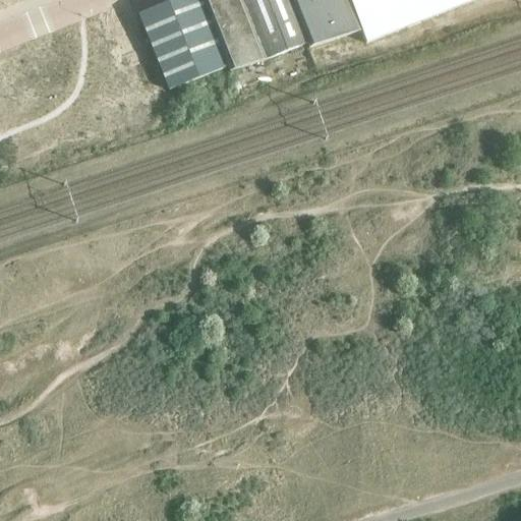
[(169,92),(228,68),(200,0),(177,0),(138,15),(169,92)]
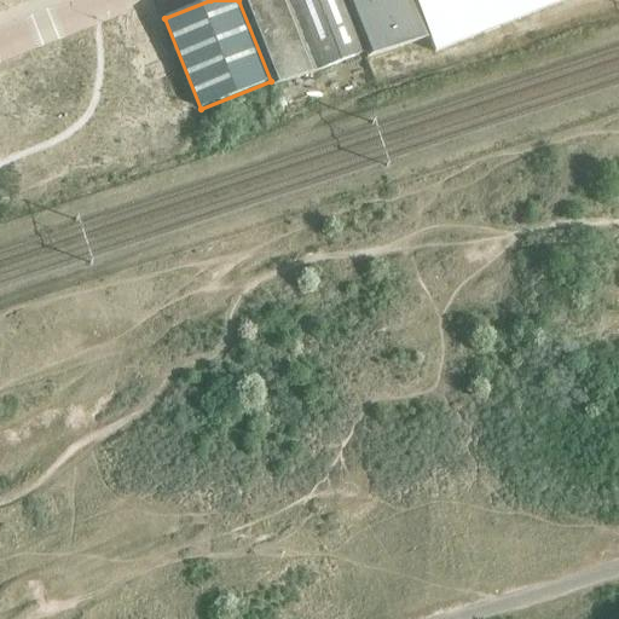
[(238,0),(271,81),(272,86),(317,73),(287,0),(238,0)]
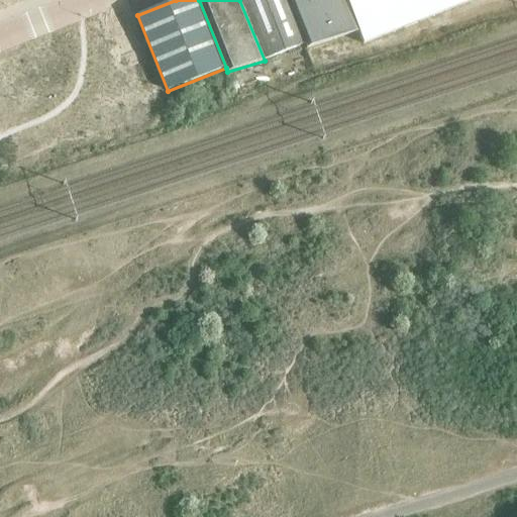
[(305,44),(287,0),(240,0),(265,60),(305,44)]
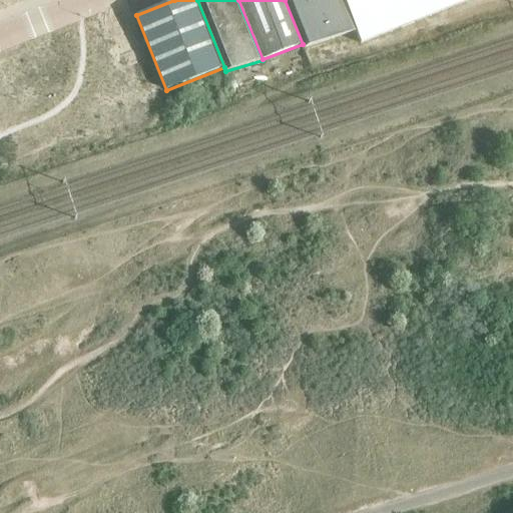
[(285,0),(303,44),(304,48),(357,31),(343,0),(285,0)]
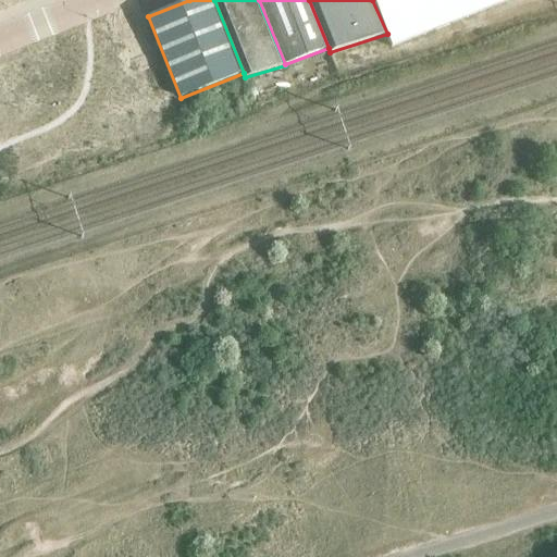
[(372,0),(387,34),(392,47),(507,0),(372,0)]
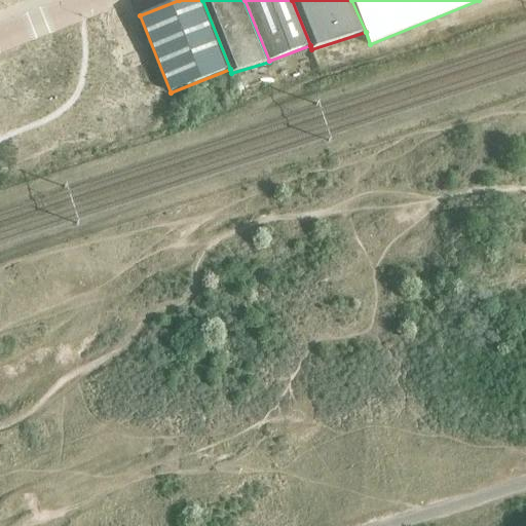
All buildings are outlined.
